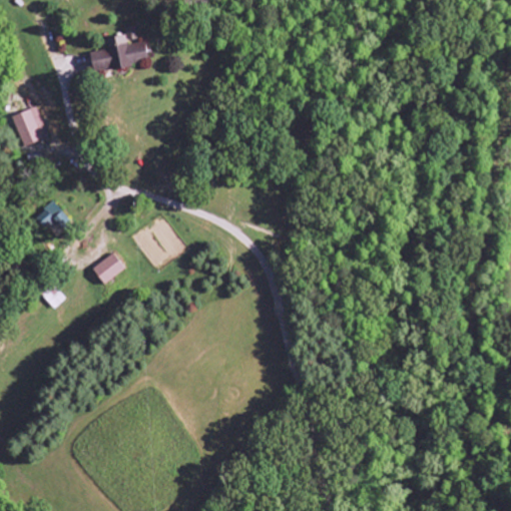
[(148,57),(142,38),(89,54),(96,75),(130,65),(129,62),(148,57)]
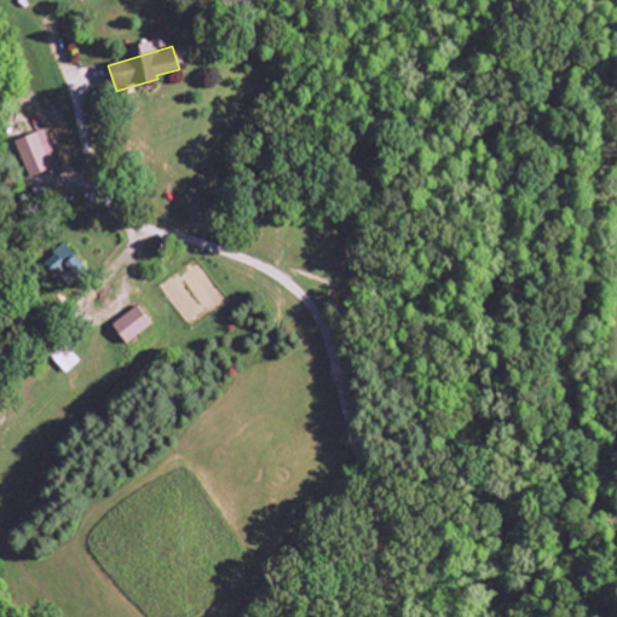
[(13,139),(26,176),(55,167),(42,130),(13,139)]
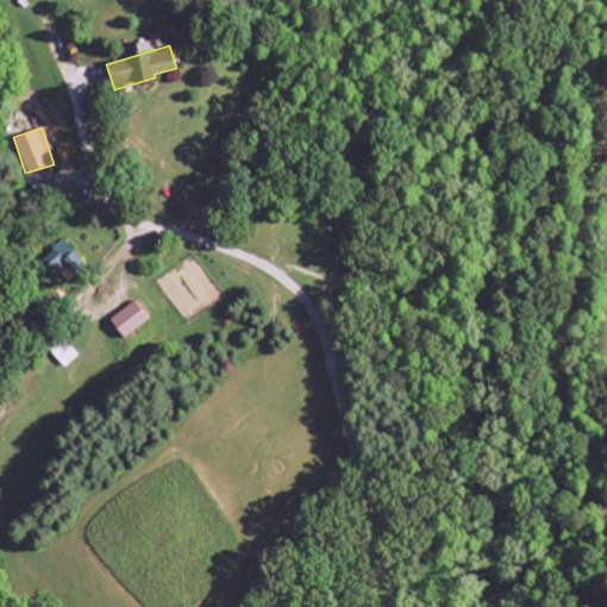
[(39,257),(49,269),(72,251),(62,239),(39,257)]
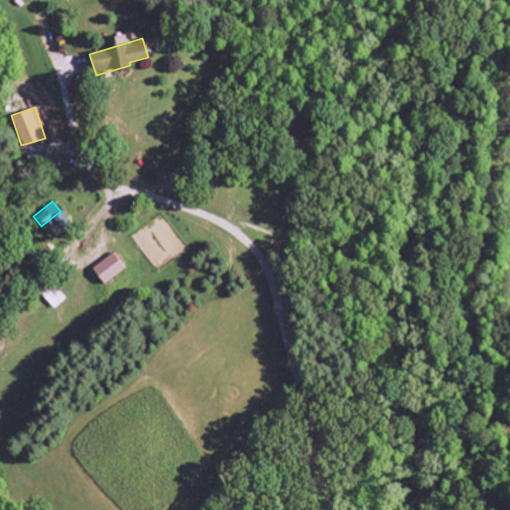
[(92,267),(103,283),(124,269),(113,252),(92,267)]
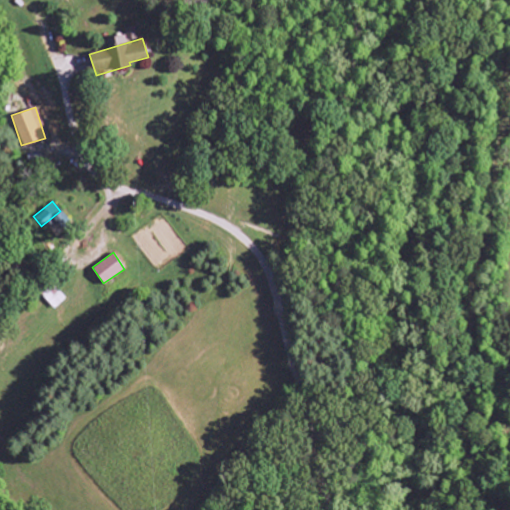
[(63,300),(54,285),(42,292),(51,307),(63,300)]
